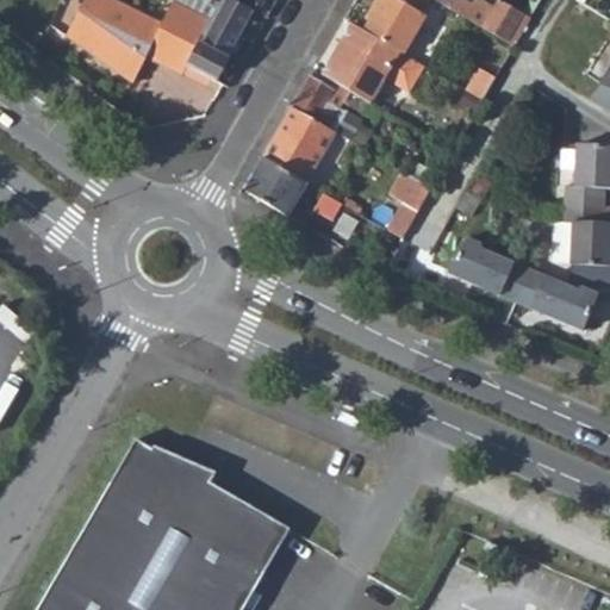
[(80,11),(67,37),(132,85),(145,58),(151,48),(187,67),(212,20),(174,1),(162,24),(114,0),(95,0),(88,16),(80,11)]
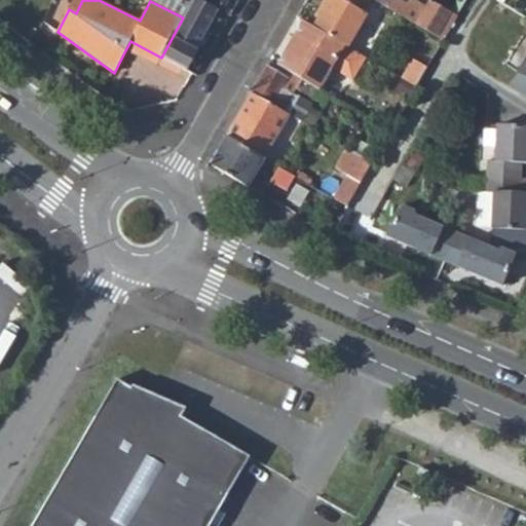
[(73,0),(69,9),(76,13),(82,0),(73,0)]
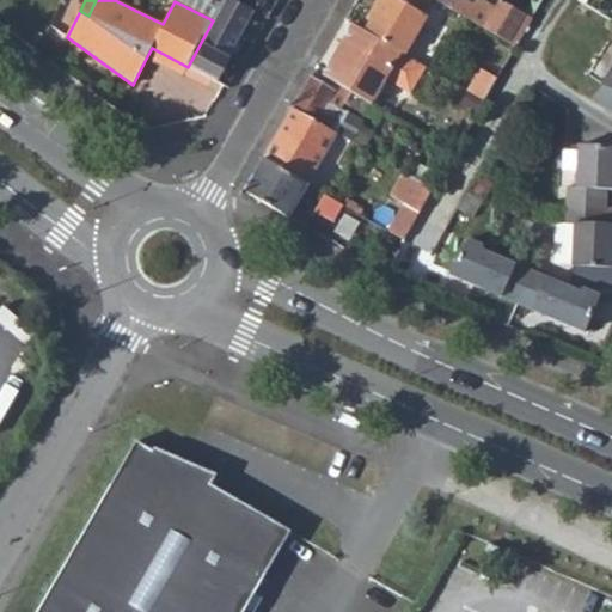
[(224,0),(213,20),(188,67),(210,79),(216,81),(258,0),(224,0)]
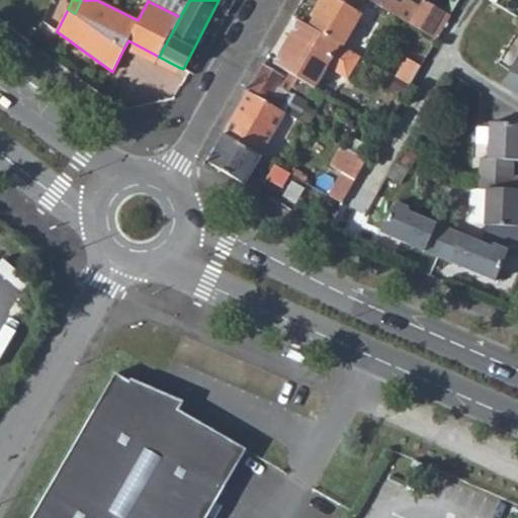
[(317,5),(306,24),(344,48),(363,14),(358,10),(363,0),(325,0),(321,7),(317,5)]
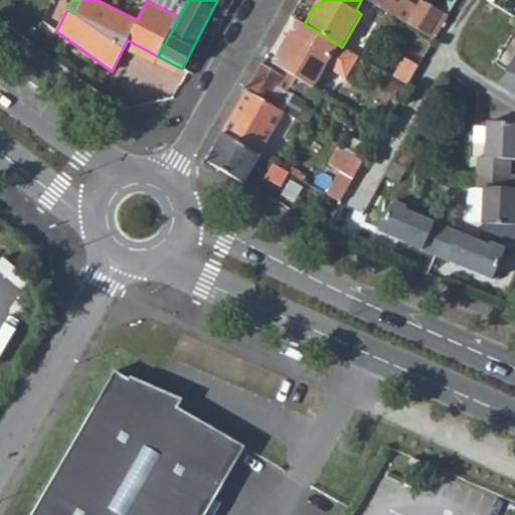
[(385,0),(384,0),(380,7),(424,33),(434,39),(448,15),(422,0),(420,0),(417,6),(404,0),(401,0),(398,5),(385,0)]
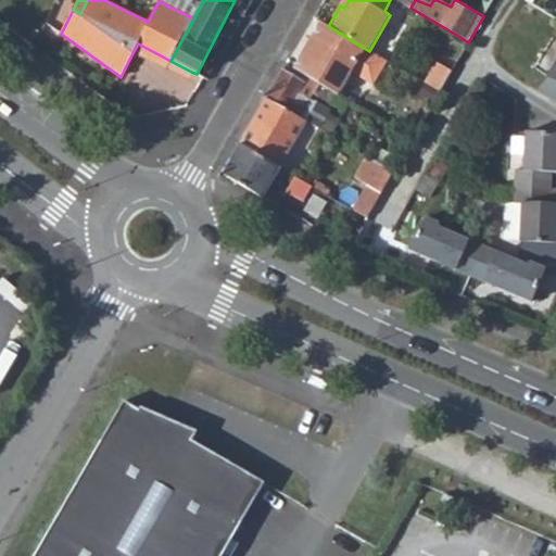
[(313,17),(287,64),(307,77),(319,85),(338,96),(352,72),(374,85),(388,62),(369,51),(328,26),(313,17)]
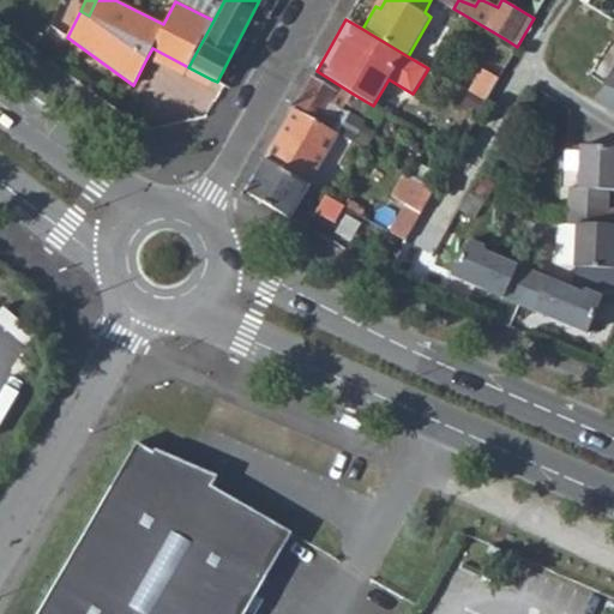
[(506,40),(493,62),(505,68),(517,47),(506,40)]
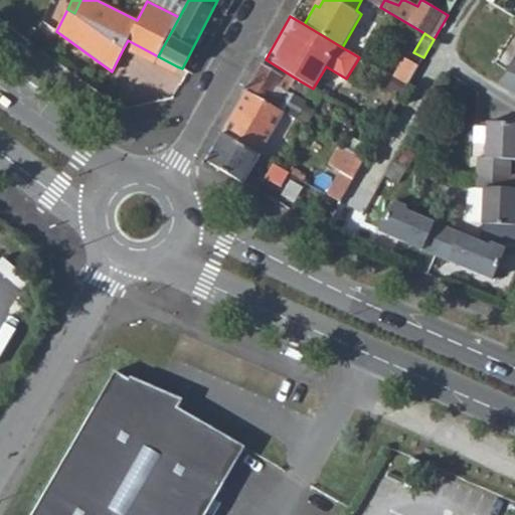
[(128,40),(123,49),(153,65),(155,63),(158,56),(128,40)]
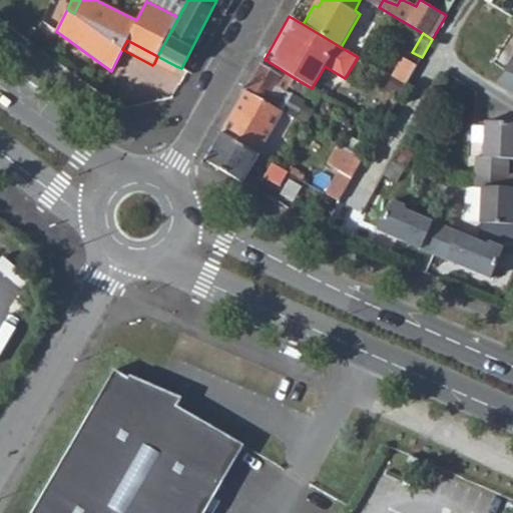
[(157,56),(154,63),(172,72),(176,66),(157,56)]
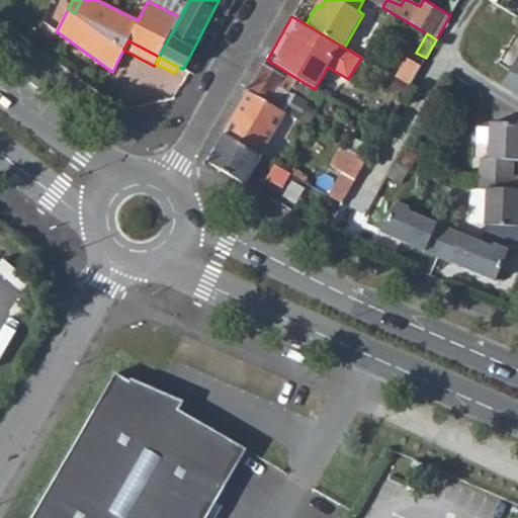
[(406,59),(396,77),(410,86),(421,67),(406,59)]
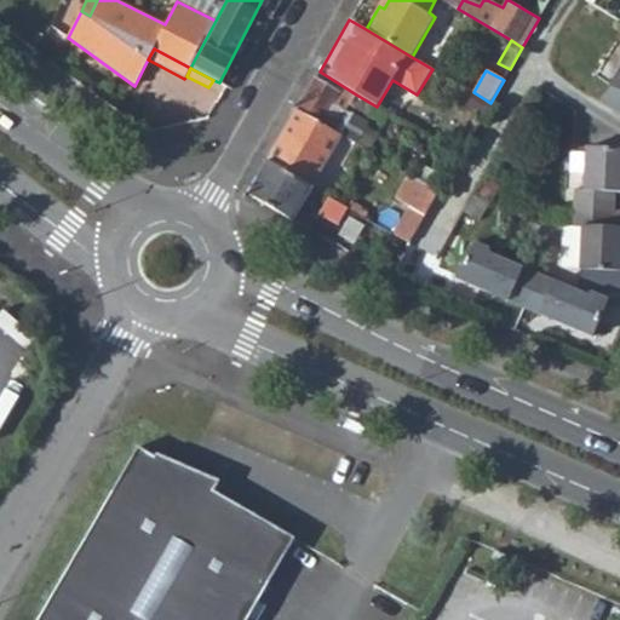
[(619,70),(602,102),(619,113),(619,70)]
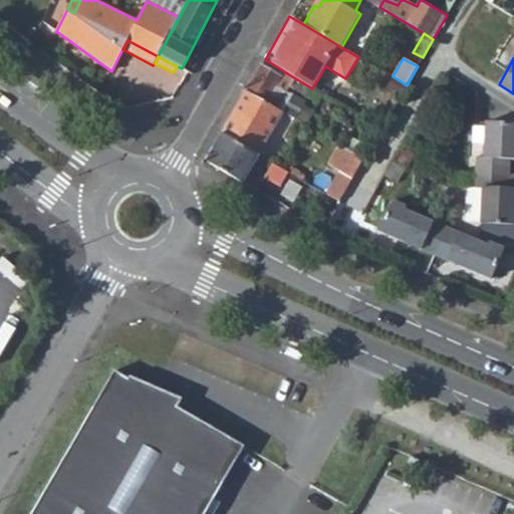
[(261,65),(247,89),(281,109),(290,93),(288,92),(276,84),(280,76),(261,65)]
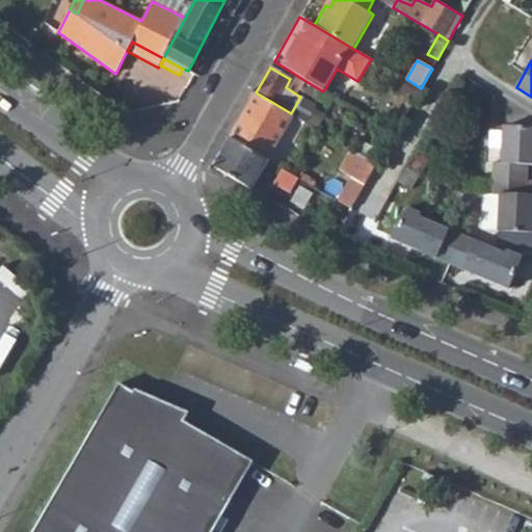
[(290,79),(286,87),(298,96),(301,89),(306,81),(294,74),(290,79)]
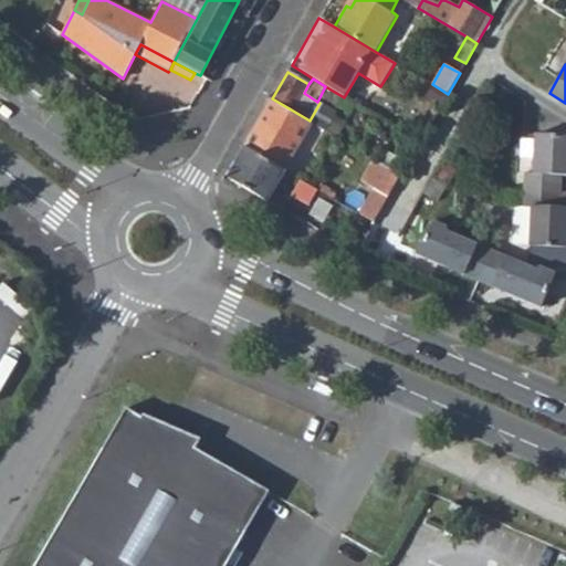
[(325,86),(321,95),(349,112),(353,108),(358,111),(360,106),(344,97),(325,86)]
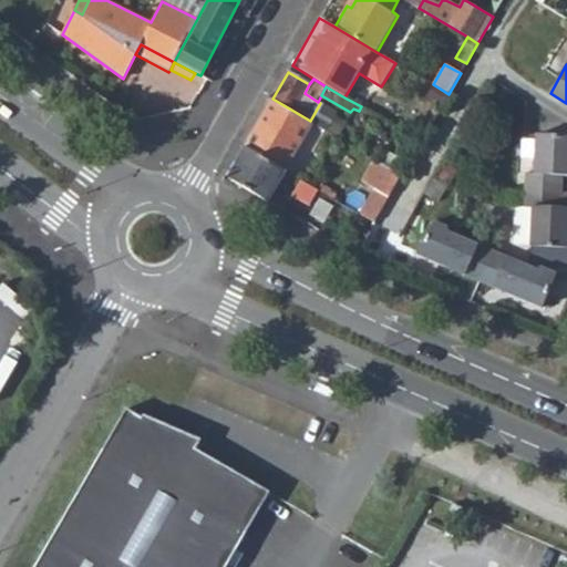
[(272,99),(245,147),(285,169),(312,122),(310,121),(272,99)]
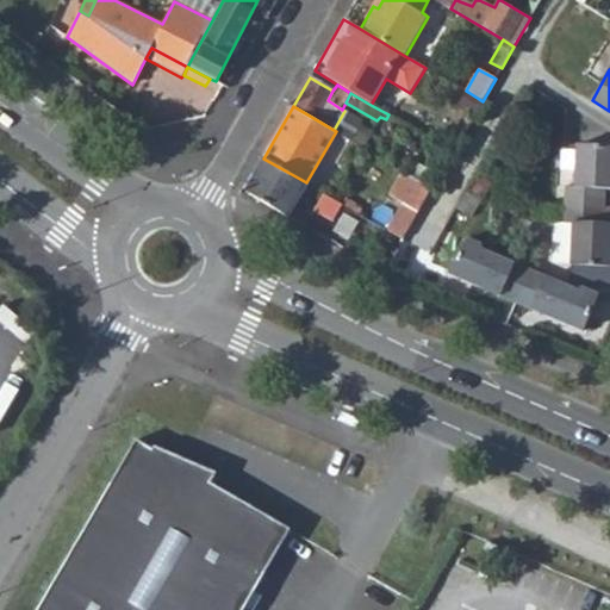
[(355,134),(350,141),(362,147),(366,141),(355,134)]
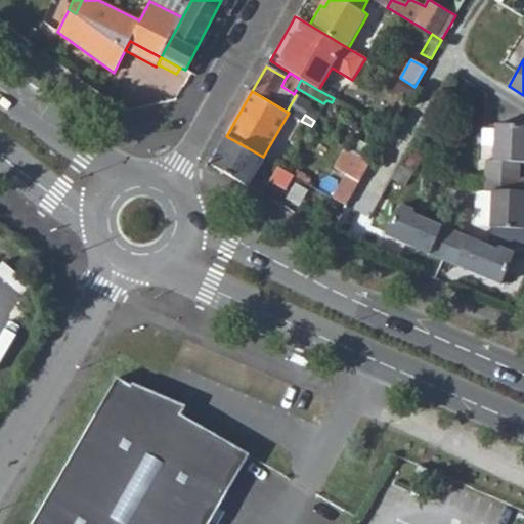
[(523,125),(491,124),(490,158),(481,158),(480,175),(516,176),(516,160),(523,160),(523,125)]
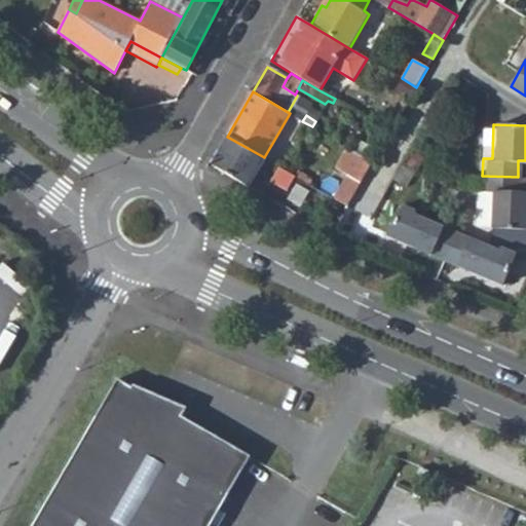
[(227,137),(212,164),(248,185),(264,157),(227,137)]
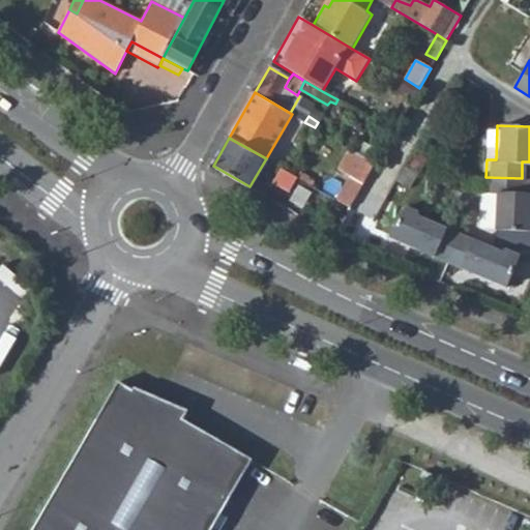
[(349,148),(336,169),(353,178),(347,193),(342,202),(351,207),(376,164),(349,148)]
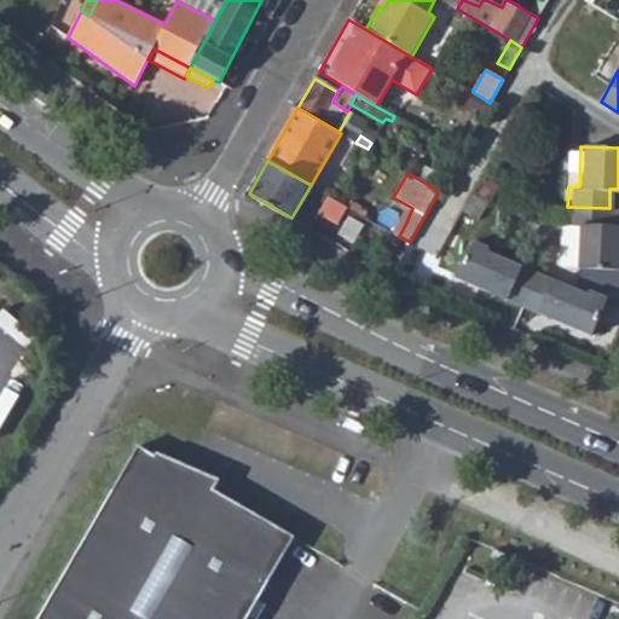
[(330,196),(322,212),(337,221),(347,206),(330,196)]
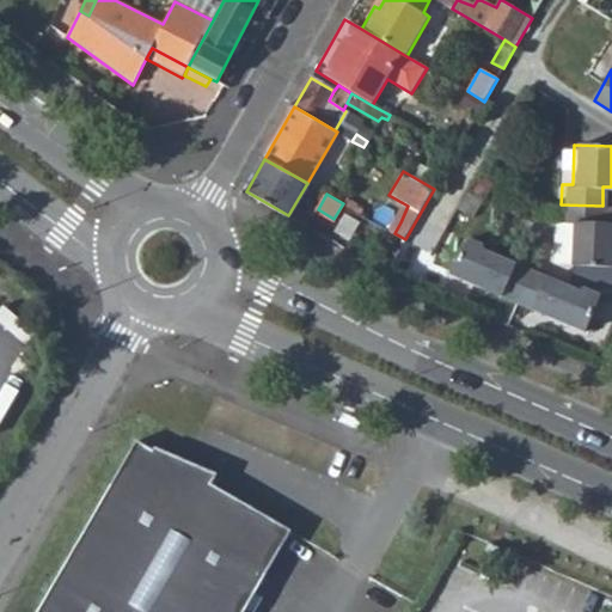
[(568,264),(569,264),(611,265),(611,222),(601,222),(603,206),(561,204),(560,222),(570,222),(568,264)]
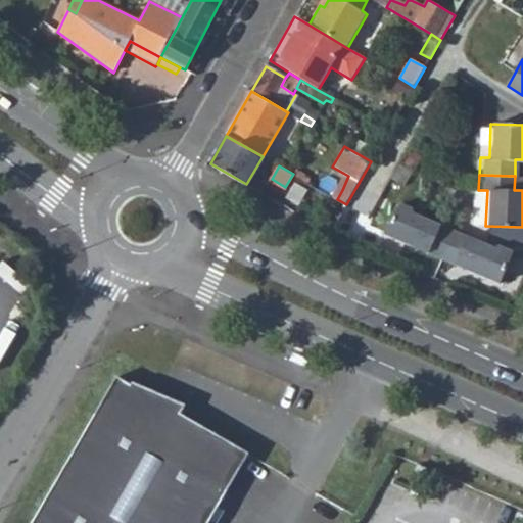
[(322,179),(317,188),(337,199),(342,190),(322,179)]
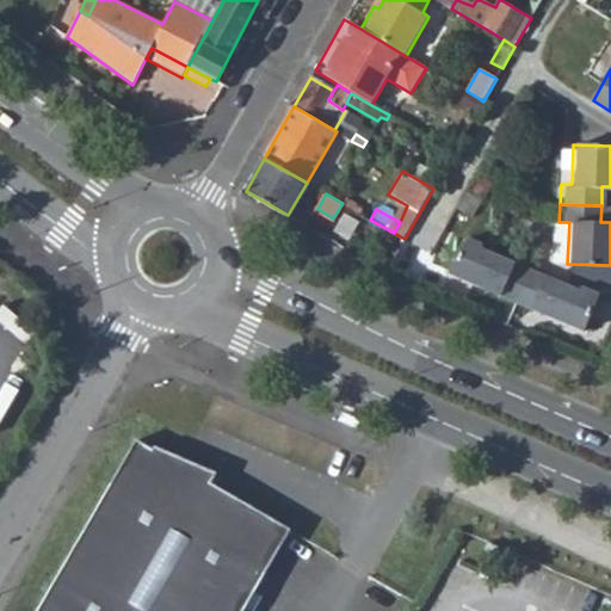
[(567,264),(569,222),(559,222),(549,222),(548,263),(567,264)]
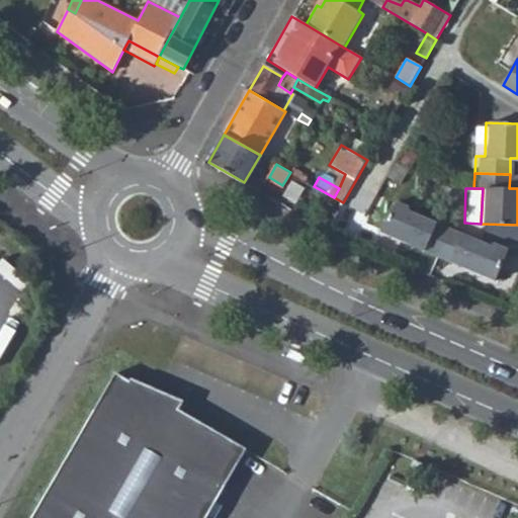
[(424,250),(438,256),(449,229),(415,213),(410,211),(409,207),(396,202),(385,219),(380,232),(411,245),(416,242),(425,246),(424,250)]
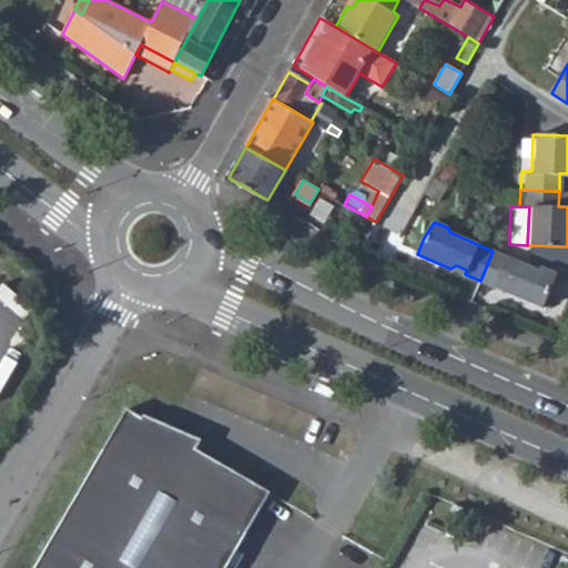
[(567,246),(528,245),(531,267),(536,269),(541,267),(557,274),(567,279),(567,246)]
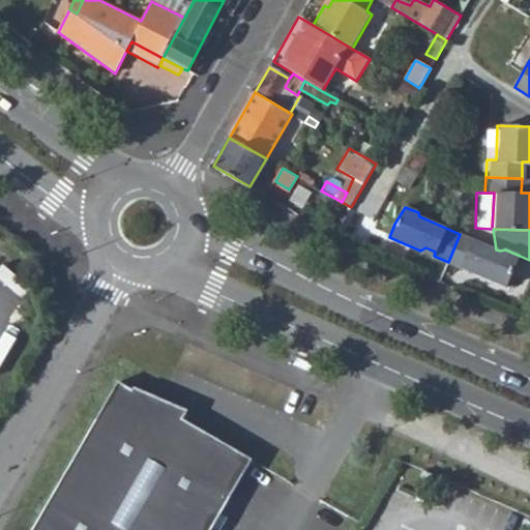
[(460,234),(448,262),(462,268),(464,264),(473,268),(475,273),(506,287),(520,256),(505,249),(500,251),(496,249),(460,234)]
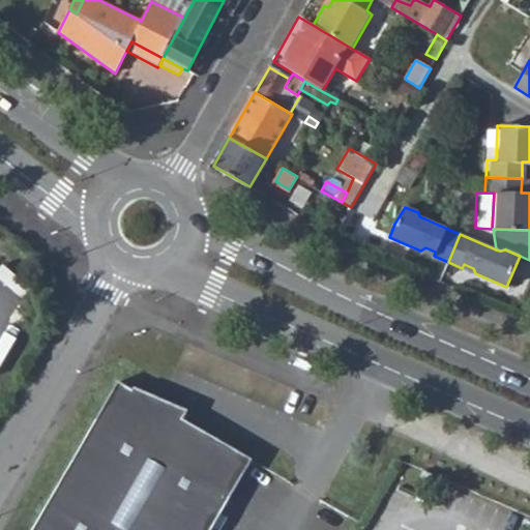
[(464,264),(462,268),(475,273),(473,268),(464,264)]
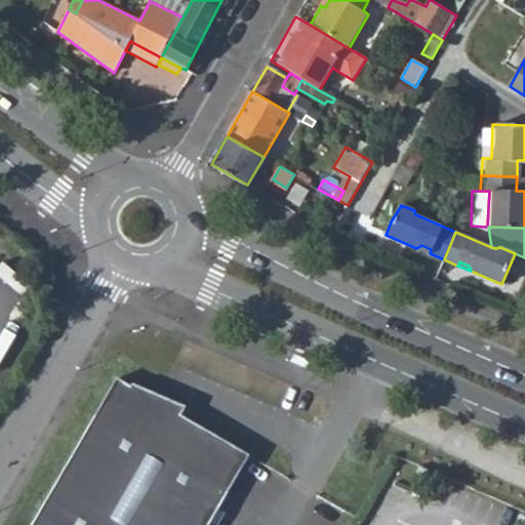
[(117,375),(32,524),(33,524),(210,524),(254,449),(186,410),(190,402),(133,379),(131,384),(117,375)]
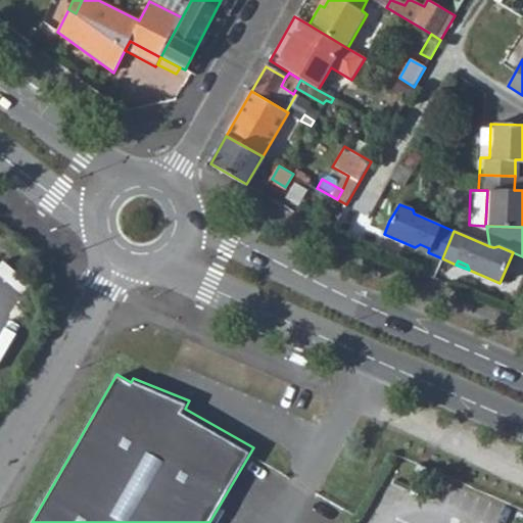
[(433,443),(428,456),(437,460),(442,447),(433,443)]
